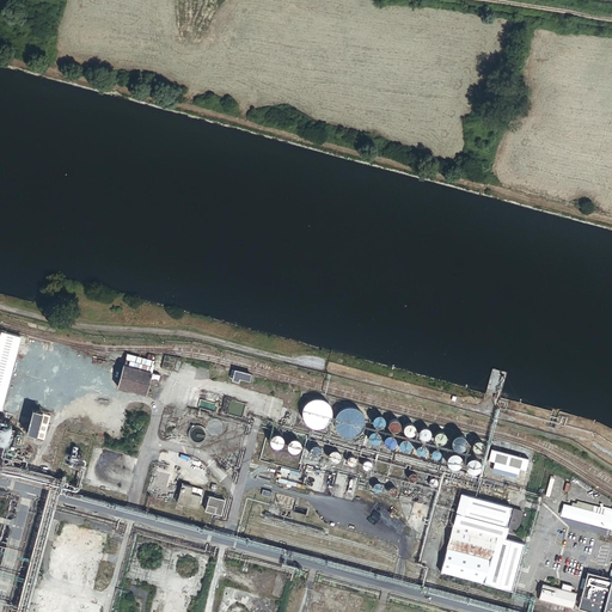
[(22,338),(0,332),(0,334),(0,411),(1,412),(22,338)]
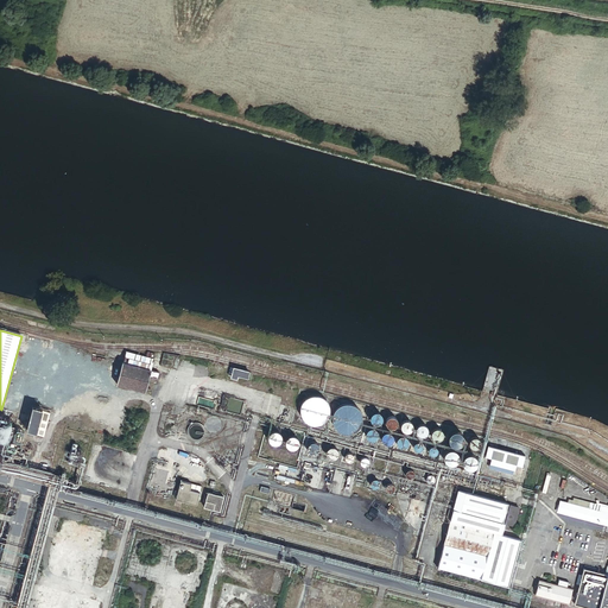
[(150,371),(153,354),(145,352),(144,356),(126,352),(124,362),(122,362),(116,384),(144,391),(147,377),(150,371)]
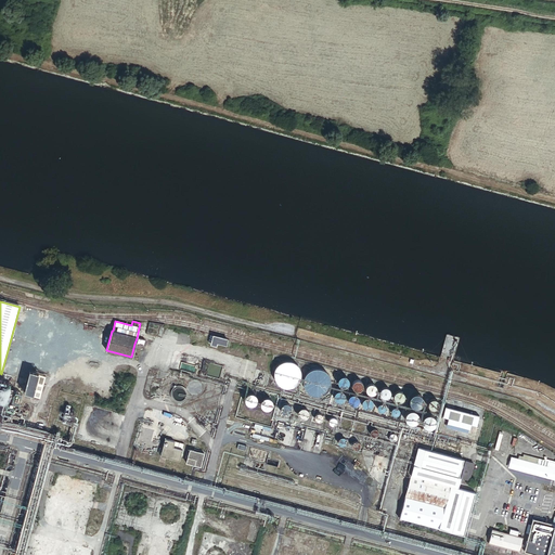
[(227,339),(209,335),(207,343),(210,344),(215,346),(216,343),(224,345),(227,339)]
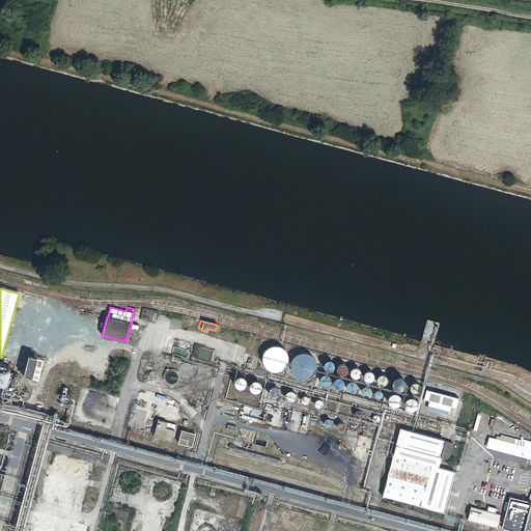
[(286,362),(286,361),(287,359),(287,358),(287,356),(286,355),(286,353),(285,352),(285,351),(284,348),(282,347),(281,346),(280,346),(278,345),(277,345),(275,344),(274,344),(272,345),(271,345),(269,346),(268,346),(267,347),(266,348),(264,350),(263,352),(262,353),(262,355),(261,356),(261,358),(261,359),(262,361),(262,362),(263,364),(263,365),(264,366),(267,367),(268,368),(269,369),(271,369),(272,370),(274,370),(275,370),(277,370),(278,370),(280,369),(281,368),(282,367),(283,366),(284,365),(285,364),(286,362)]
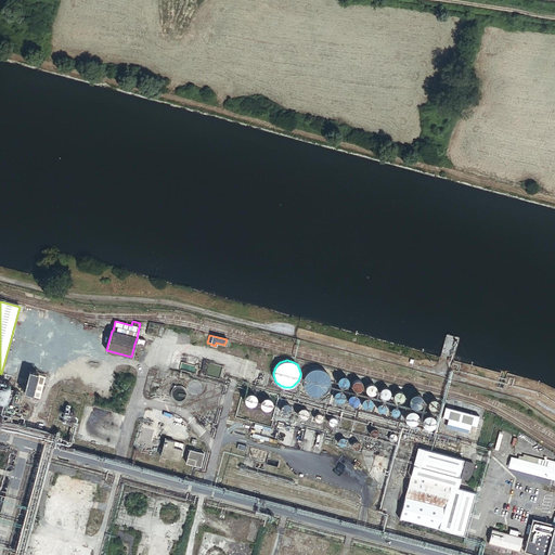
[(330,386),(330,385),(330,383),(330,382),(330,379),(330,378),(330,376),(328,375),(327,374),(326,372),(325,371),(324,370),(322,370),(321,369),(319,369),(318,368),(315,368),(314,369),(312,369),(311,370),(310,370),(308,371),(307,372),(306,373),(305,375),(305,376),(304,378),(304,379),(304,382),(304,383),(304,385),(305,386),(305,388),(306,389),(307,390),(308,391),(309,392),(311,394),(312,394),(314,395),(315,395),(318,395),(319,395),(321,395),(322,394),(324,392),(325,391),(326,390),(327,389),(328,388),(330,386)]
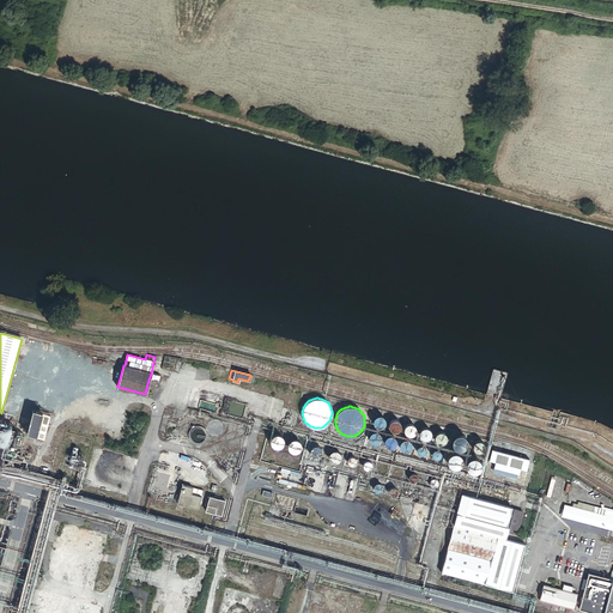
[(35,439),(42,414),(31,412),(25,437),(35,439)]
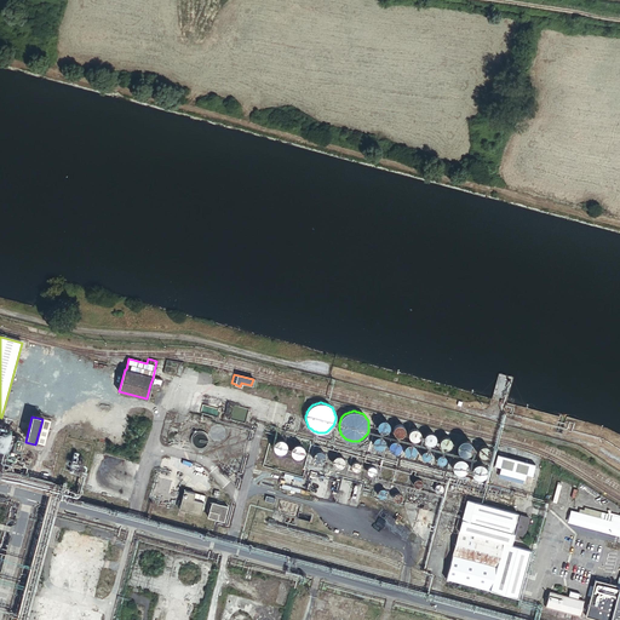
[(42,419),(35,445),(45,447),(51,422),(42,419)]
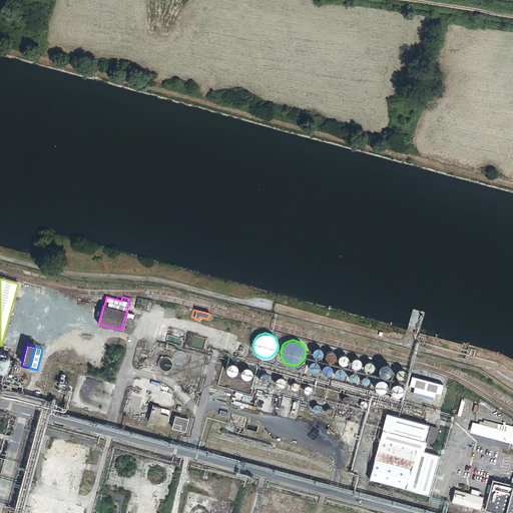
[(322,354),(322,352),(322,351),(321,350),(320,349),(319,348),(318,348),(317,348),(316,348),(315,348),(314,349),(313,350),(312,351),(312,352),(312,354),(313,355),(313,356),(314,357),(315,357),(316,358),(318,358),(319,357),(320,357),(321,356),(321,355),(322,354)]
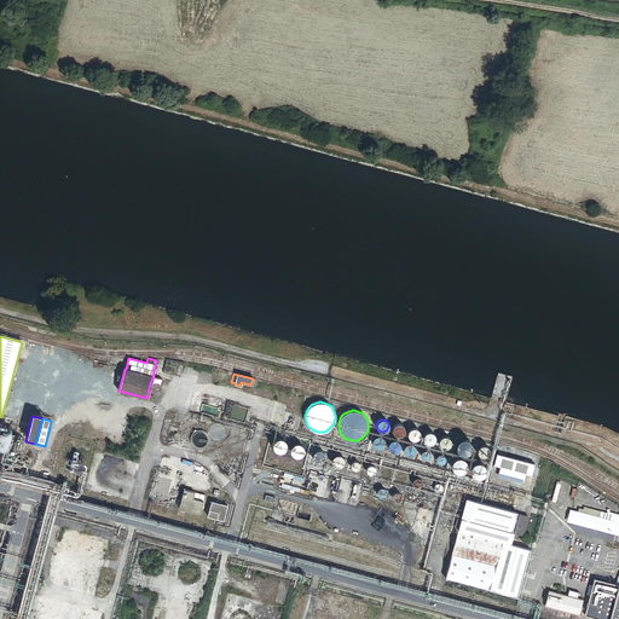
[(404,431),(404,429),(404,428),(403,427),(401,426),(400,424),(399,424),(398,424),(397,424),(395,424),(394,426),(393,427),(392,428),(392,429),(392,431),(393,433),(393,434),(394,434),(395,435),(397,435),(399,435),(400,435),(401,434),(403,434),(403,433),(404,431)]
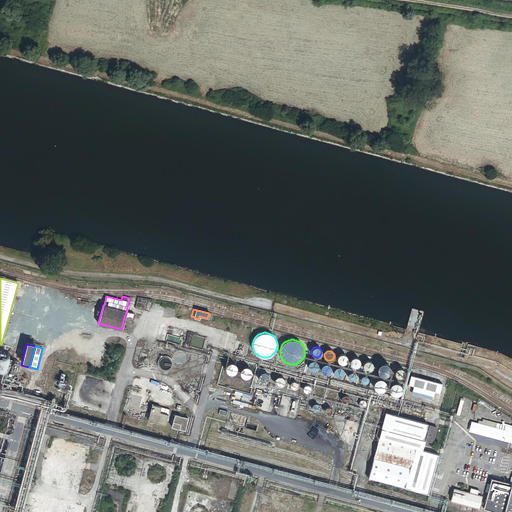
[(346,359),(346,358),(346,357),(345,356),(345,355),(344,354),(342,353),(341,353),(340,353),(339,354),(338,355),(337,356),(336,357),(336,358),(336,359),(337,360),(337,361),(338,362),(339,363),(341,363),(342,363),(343,363),(344,362),(345,361),(346,360),(346,359)]
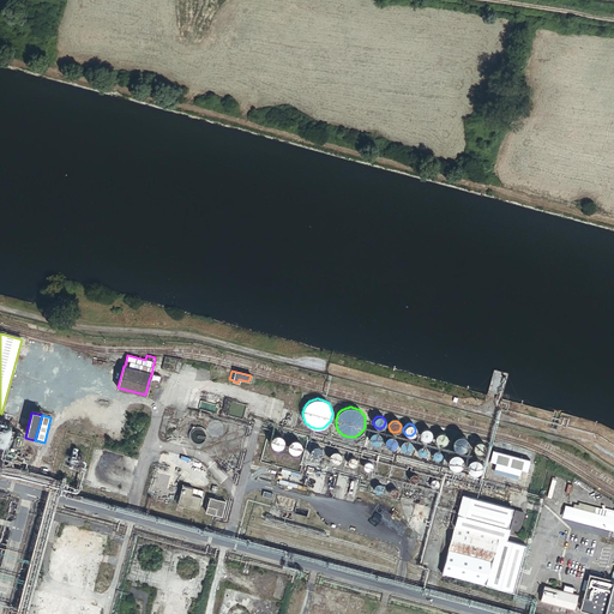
[(431,435),(431,434),(431,432),(431,431),(429,429),(428,429),(427,428),(426,428),(423,428),(422,429),(421,429),(420,431),(420,432),(420,433),(420,435),(420,437),(421,438),(422,439),(423,439),(425,440),(426,440),(427,439),(428,439),(429,438),(431,437),(431,435)]
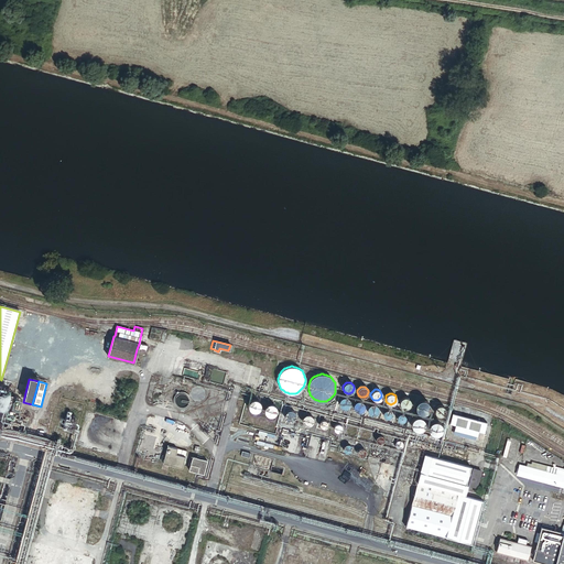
[(350,403),(350,402),(349,401),(349,400),(348,399),(347,398),(346,397),(345,397),(343,397),(342,398),(340,399),(340,400),(339,401),(339,402),(339,403),(339,404),(340,405),(342,407),(343,408),(344,408),(345,408),(346,408),(348,407),(348,405),(349,404),(350,403)]
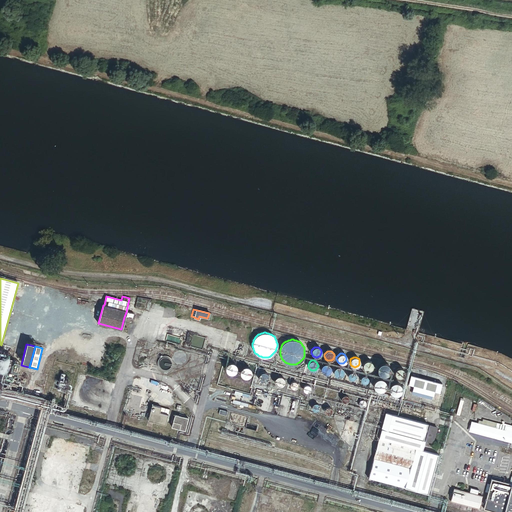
[(372,366),(372,365),(372,364),(371,363),(370,362),(369,361),(368,360),(367,360),(366,360),(365,361),(364,362),(363,363),(362,364),(362,365),(362,366),(363,367),(363,368),(364,369),(365,370),(366,370),(368,370),(369,370),(370,369),(371,368),(371,367),(372,366)]
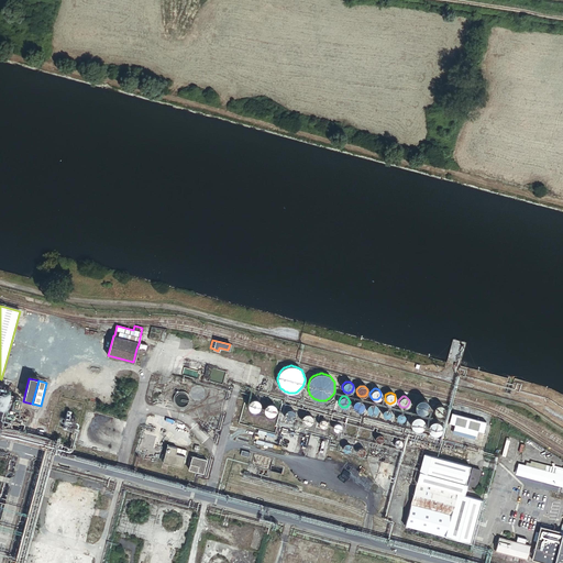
[(260,406),(260,405),(260,403),(258,401),(257,400),(256,399),(255,398),(253,398),(252,398),(250,399),(249,400),(247,401),(247,403),(246,405),(246,406),(247,407),(249,409),(250,410),(251,410),(252,411),(254,411),(255,410),(256,410),(258,409),(258,407),(260,406)]
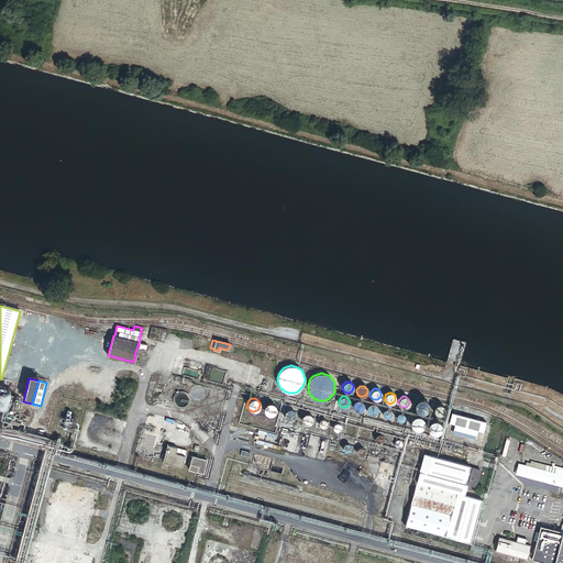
[(428,407),(429,407),(429,406),(429,405),(428,404),(428,403),(427,401),(427,400),(426,400),(426,399),(424,399),(423,398),(422,398),(421,398),(420,398),(419,398),(418,399),(417,399),(416,400),(416,401),(415,401),(415,403),(414,404),(414,405),(414,406),(414,407),(415,408),(415,409),(415,410),(416,410),(417,411),(418,412),(419,412),(420,412),(421,412),(422,412),(423,412),(424,412),(426,411),(427,410),(428,409),(428,408),(428,407)]
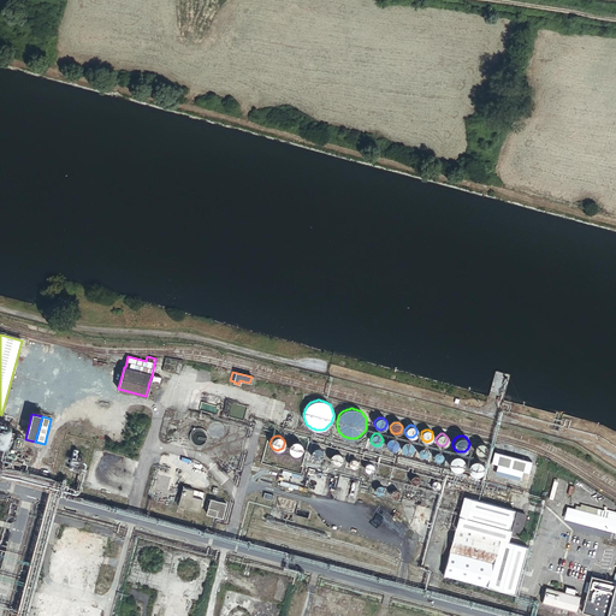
[(398,444),(398,443),(398,442),(397,439),(396,438),(395,438),(394,437),(392,437),(391,437),(390,438),(389,438),(388,439),(386,440),(386,443),(386,444),(386,445),(388,446),(389,448),(390,449),(391,449),(392,449),(395,449),(396,448),(397,446),(397,445),(398,444)]
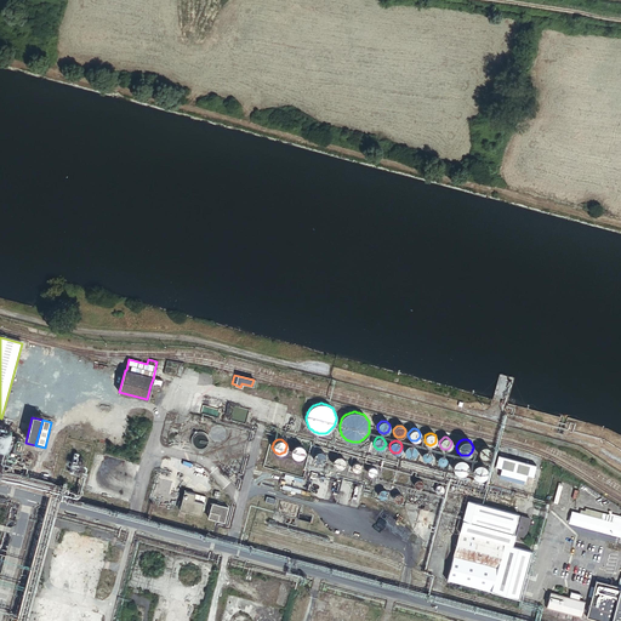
[(305,453),(305,451),(305,449),(305,448),(303,446),(301,445),(300,444),(298,444),(296,444),(295,445),(294,446),(292,448),(291,449),(291,451),(291,453),(291,454),(292,456),(294,457),(295,457),(297,459),(298,459),(301,457),(302,457),(303,456),(305,454),(305,453)]
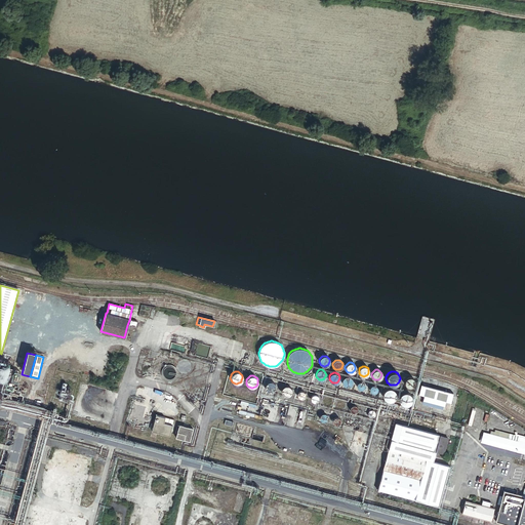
[(352,382),(352,381),(352,379),(351,378),(350,377),(349,377),(348,376),(347,376),(346,376),(345,377),(344,377),(342,378),(341,379),(341,381),(341,382),(342,384),(342,385),(344,386),(345,387),(346,387),(348,387),(349,387),(350,386),(351,385),(351,384),(352,382)]
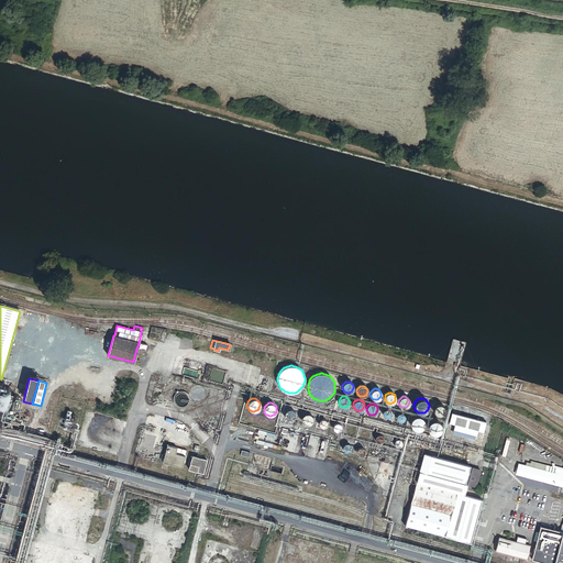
[(444,410),(444,409),(444,408),(443,407),(442,406),(441,405),(440,405),(439,405),(438,405),(437,405),(435,406),(434,407),(433,408),(433,409),(433,410),(434,412),(434,414),(435,414),(437,415),(438,415),(440,415),(441,415),(442,415),(443,414),(443,412),(444,410)]
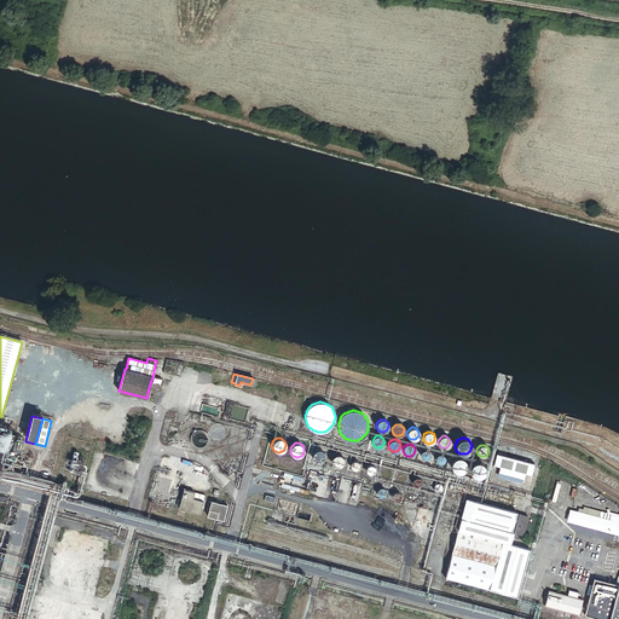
[(429,456),(429,455),(429,453),(429,452),(428,451),(428,450),(427,449),(426,449),(424,449),(423,449),(422,449),(421,450),(420,451),(420,452),(420,453),(420,455),(420,456),(421,457),(422,458),(423,458),(424,458),(426,458),(427,457),(428,457),(429,456)]
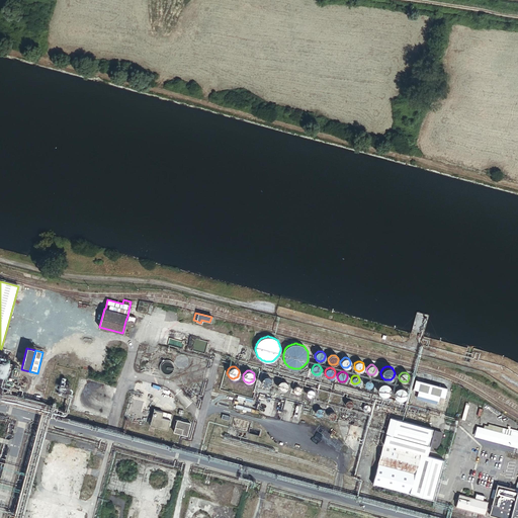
[(271,382),(271,381),(271,380),(270,379),(270,378),(269,377),(267,377),(266,376),(265,377),(264,377),(263,378),(262,379),(262,380),(261,381),(261,382),(262,383),(262,384),(263,385),(264,386),(266,386),(267,386),(268,386),(269,385),(270,385),(271,384),(271,382)]
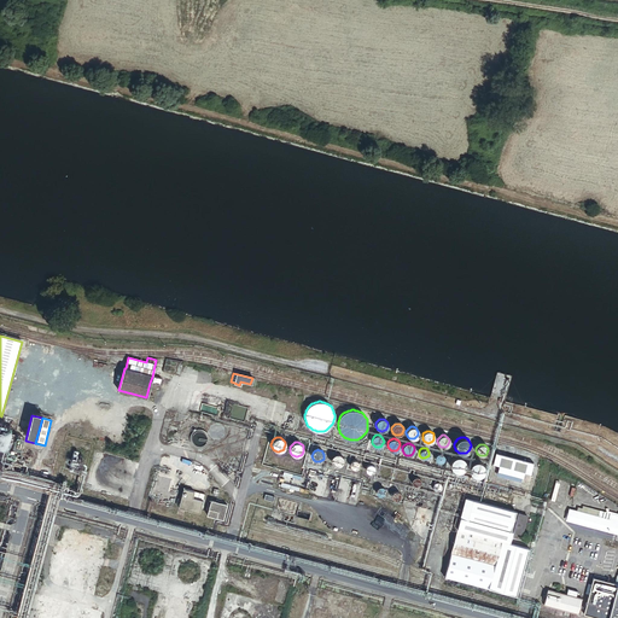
[(443,460),(443,459),(443,458),(443,456),(443,455),(442,454),(441,454),(439,453),(438,453),(437,453),(436,454),(435,454),(435,455),(433,456),(433,458),(433,459),(433,460),(435,461),(436,462),(437,462),(438,462),(439,462),(441,462),(442,462),(442,461),(443,460)]
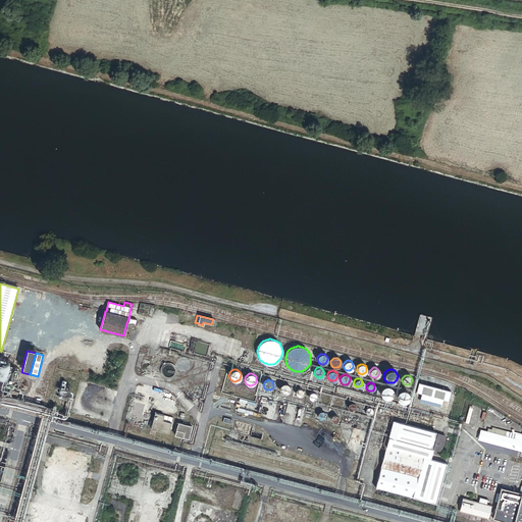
[(451,393),(418,383),(416,393),(422,395),(420,402),(440,408),(442,400),(448,402),(451,393)]
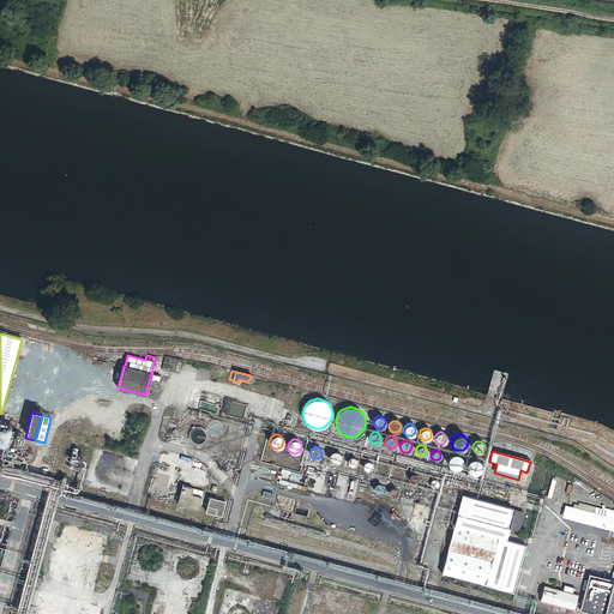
[(341,459),(341,458),(341,456),(339,455),(338,453),(337,453),(336,452),(335,452),(333,452),(332,452),(331,453),(330,455),(329,456),(329,458),(329,459),(330,461),(330,462),(331,463),(332,463),(333,464),(336,464),(337,463),(338,463),(339,462),(339,461),(341,459)]
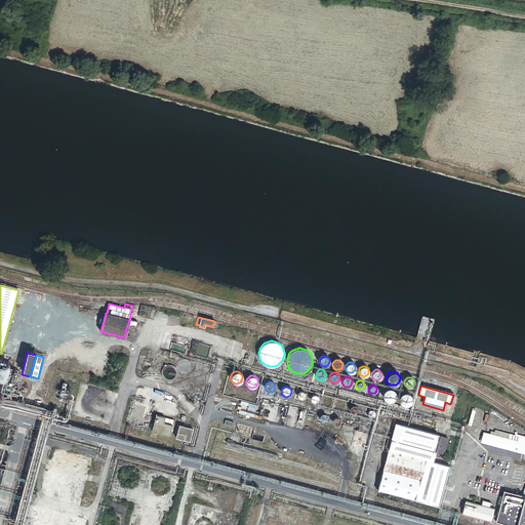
[(395,396),(395,395),(395,394),(395,393),(395,392),(395,391),(394,390),(394,389),(393,389),(392,388),(391,387),(390,387),(389,387),(388,387),(387,387),(386,388),(385,388),(385,389),(384,389),(382,390),(382,391),(381,392),(381,393),(381,394),(381,395),(381,396),(382,397),(382,398),(384,398),(384,399),(385,400),(386,400),(387,400),(388,401),(389,401),(390,400),(391,400),(392,400),(393,399),(394,399),(394,398),(395,397),(395,396)]
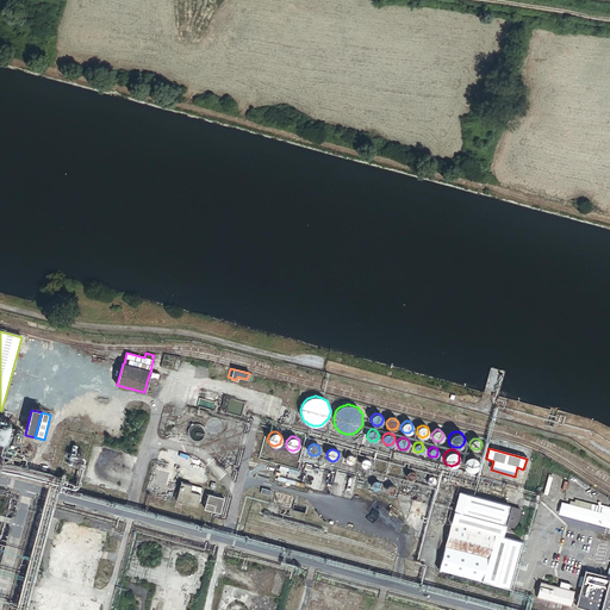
[(478,465),(478,464),(478,462),(478,461),(478,460),(478,459),(477,458),(475,456),(474,455),(473,455),(472,455),(471,454),(470,454),(468,454),(468,455),(467,455),(466,455),(465,456),(464,458),(464,459),(462,460),(462,461),(462,462),(462,464),(462,465),(462,466),(464,466),(464,467),(465,468),(466,470),(467,470),(468,470),(468,471),(470,471),(471,471),(472,471),(473,470),(474,470),(475,468),(477,467),(478,466),(478,465)]
